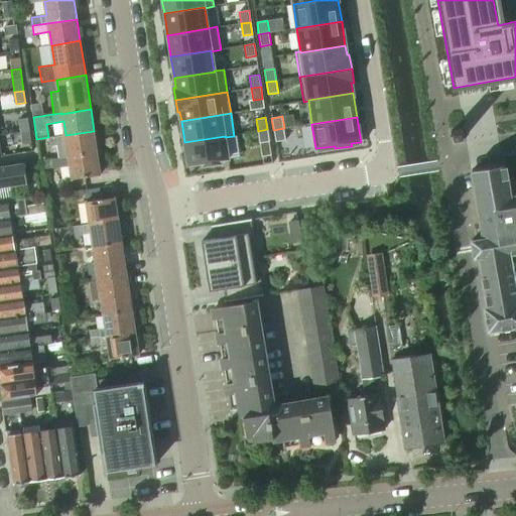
[(27,118),(18,120),(20,132),(29,131),(27,118)]
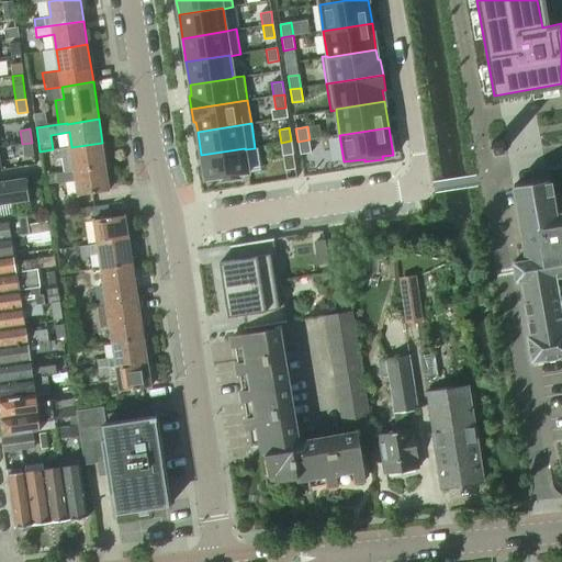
[(312,153),(310,139),(298,142),(300,154),(311,153),(312,153)]
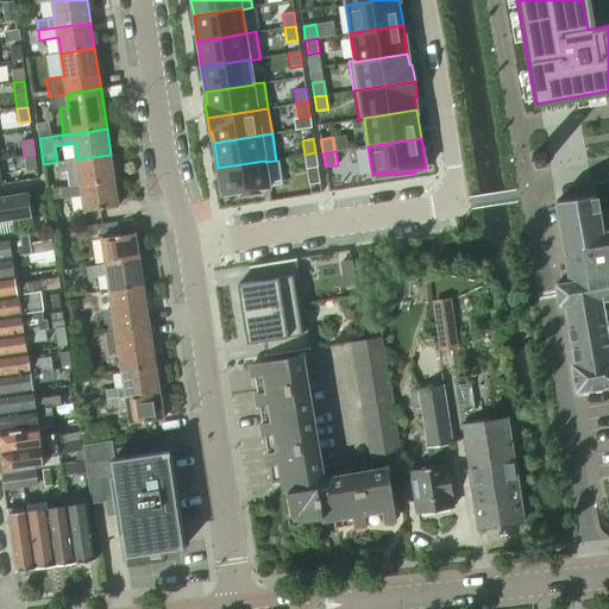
[(315,152),(305,155),(306,169),(318,167),(315,152)]
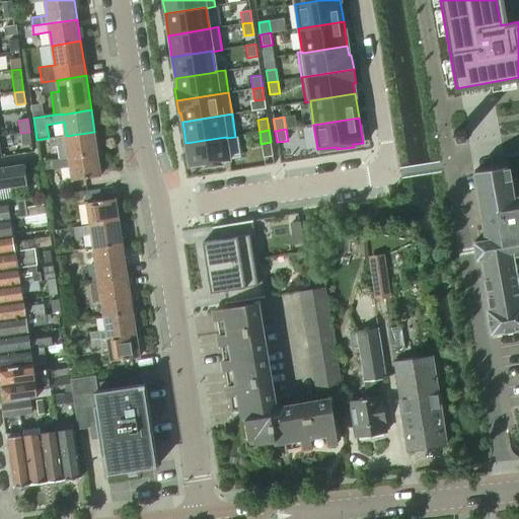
[(464,130),(453,132),(453,136),(454,142),(454,143),(456,143),(465,141),(466,141),(466,139),(465,134),(464,130)]
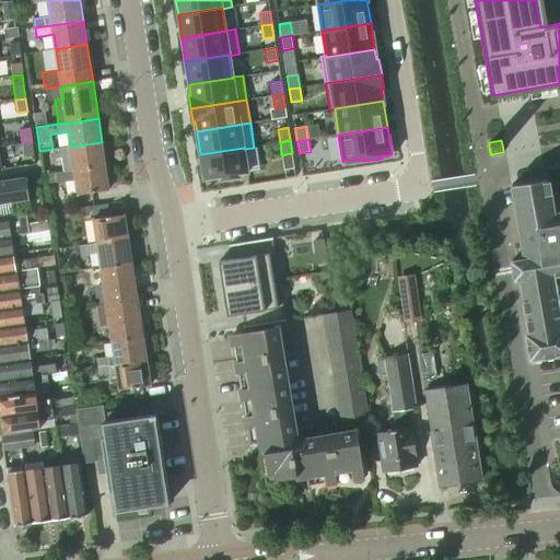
[(22,143),(24,156),(34,155),(32,142),(22,143)]
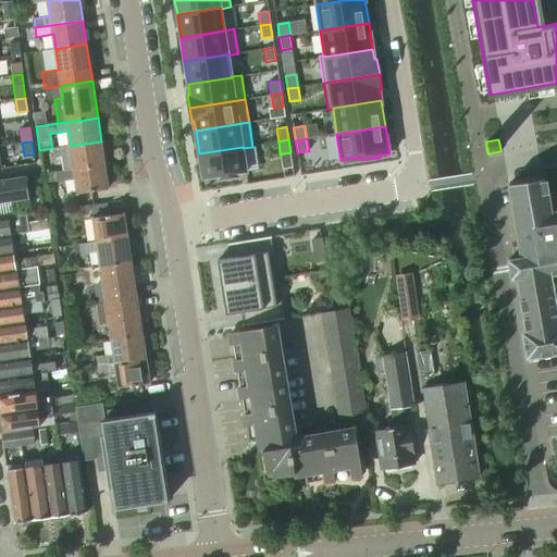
[(64,146),(52,148),(53,157),(61,156),(61,157),(63,171),(74,170),(106,165),(101,141),(71,146),(71,145),(64,146)]
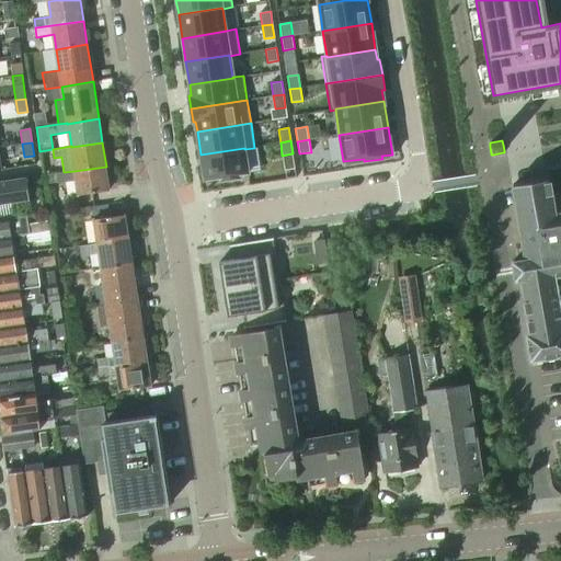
[(244,148),(201,155),(204,180),(221,178),(221,180),(240,178),(239,174),(248,173),(244,149),(244,148)]
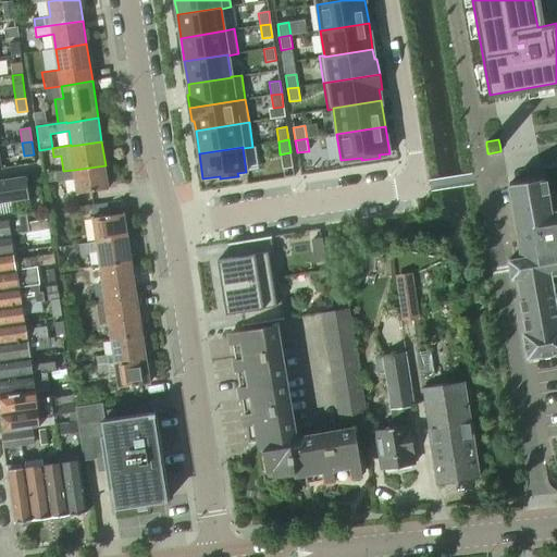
[(63,171),(56,172),(57,182),(75,178),(78,194),(109,189),(106,165),(74,170),(63,171)]
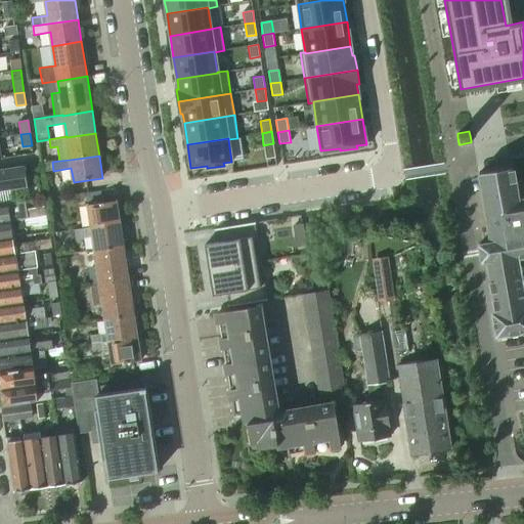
[(24,167),(0,170),(0,206),(14,204),(12,189),(27,187),(24,167)]
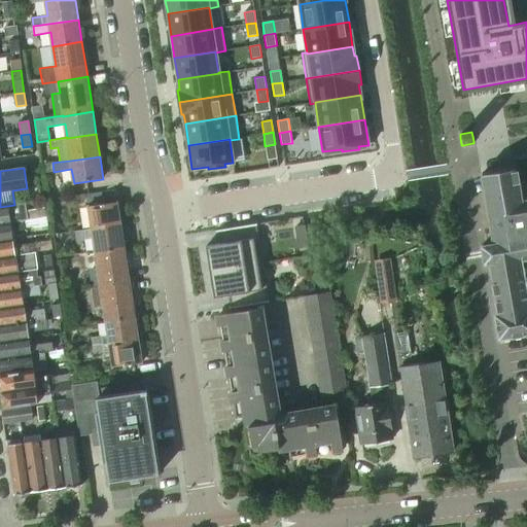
[(483,173),(481,173),(491,233),(484,234),(486,244),(481,245),(484,264),(490,262),(498,315),(495,315),(498,339),(526,335),(526,302),(521,261),(520,259),(526,257),(526,180),(518,182),(517,172),(516,168),(483,174),(483,173)]
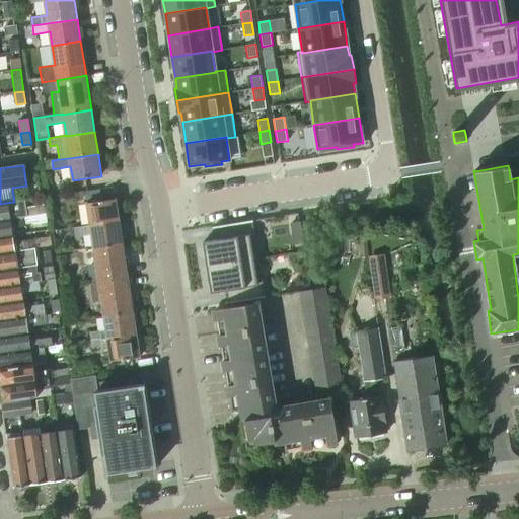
[(116,199),(86,203),(90,226),(119,221),(116,199)]
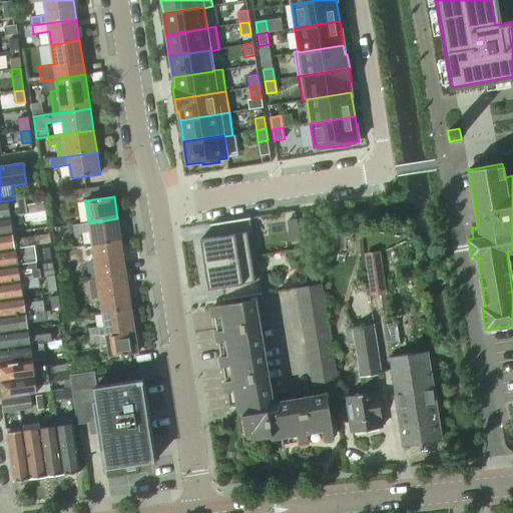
[(0,201),(0,218),(27,214),(25,198),(14,199),(0,201)]
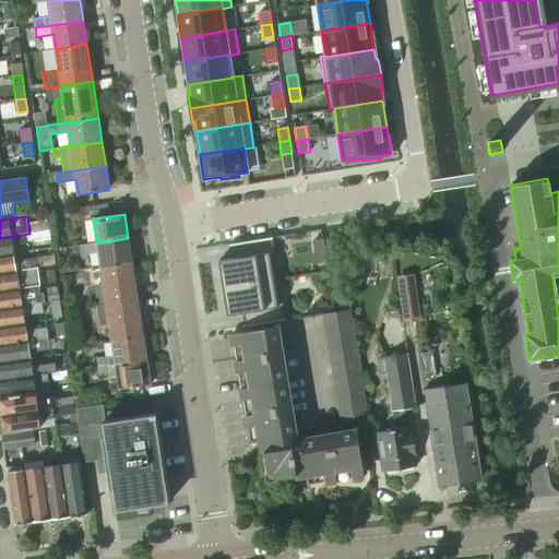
[(30,234),(0,238),(0,256),(13,253),(12,246),(25,244),(47,240),(46,230),(30,234)]
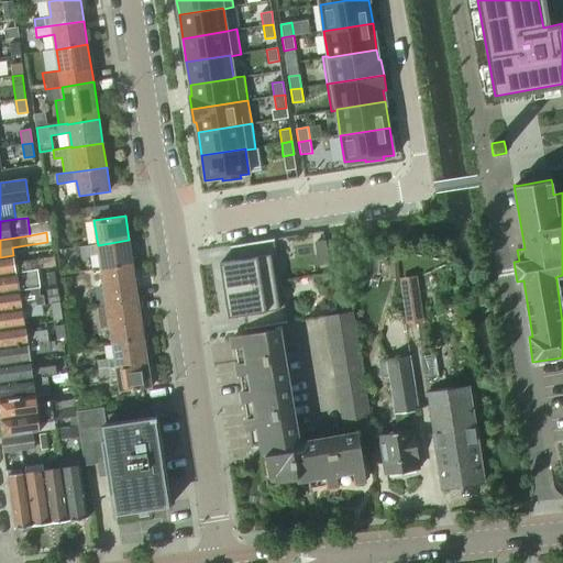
[(241,258),(220,262),(224,289),(280,280),(274,239),(231,246),(231,247),(239,246),(241,258)]
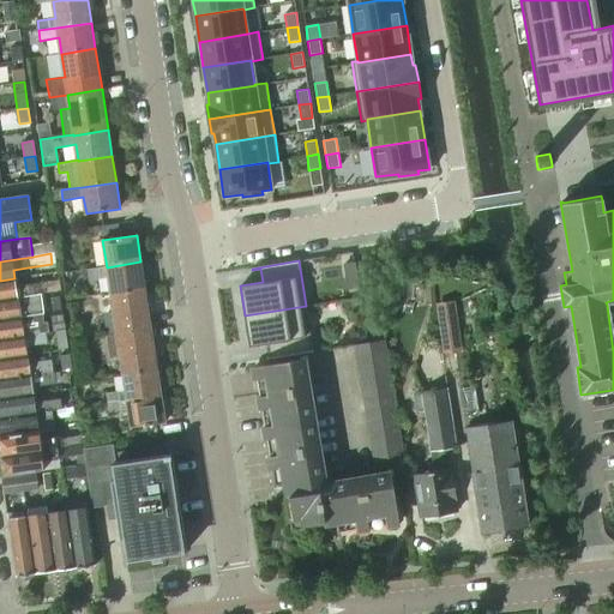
[(101,268),(89,270),(90,281),(108,278),(110,294),(145,288),(140,262),(107,268),(101,268)]
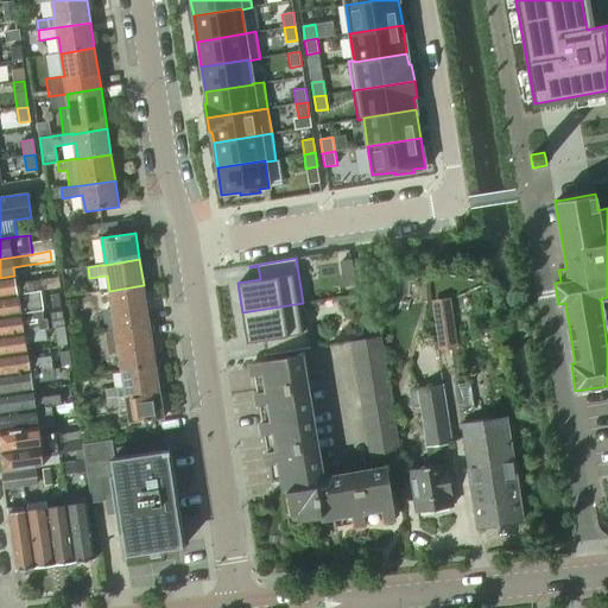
[(14,276),(0,278),(0,297),(30,292),(39,291),(56,289),(55,279),(31,283),(17,285),(14,276)]
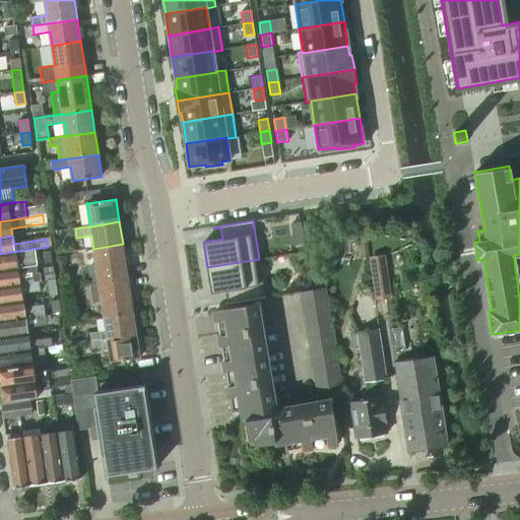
[(98,271),(89,272),(91,284),(128,278),(123,244),(93,249),(98,271)]
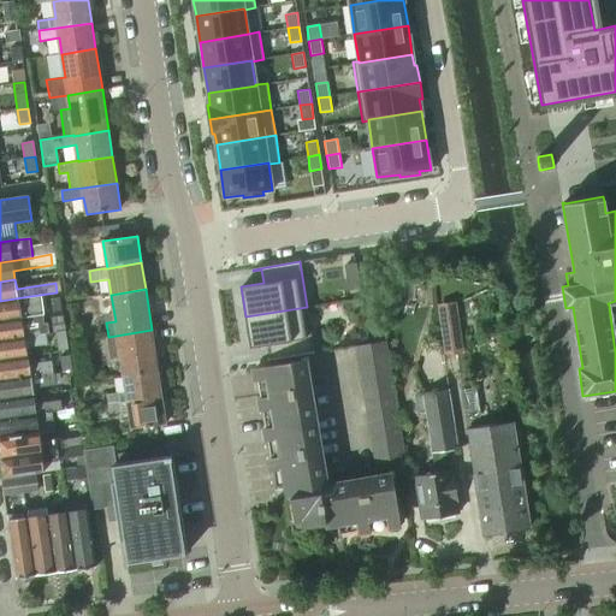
[(30,296),(0,301),(0,320),(34,315),(37,315),(43,314),(40,295),(30,296)]
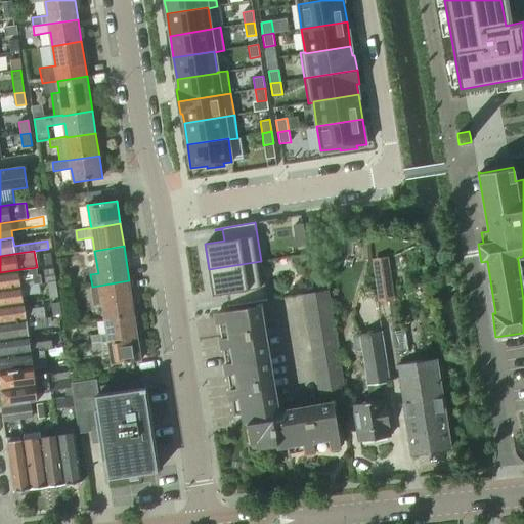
[(261,261),(209,269),(213,295),(232,292),(234,304),(227,305),(227,306),(267,300),(261,261)]
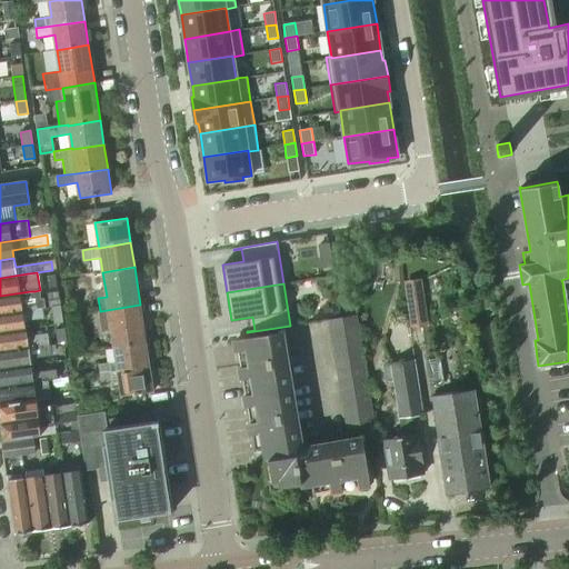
[(31,291),(0,296),(0,315),(40,308),(40,303),(39,298),(36,299),(35,291),(31,291)]
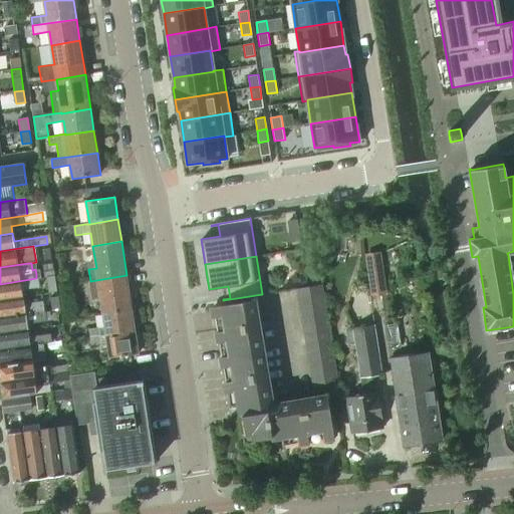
[(380,266),(367,268),(369,280),(382,278),(380,266)]
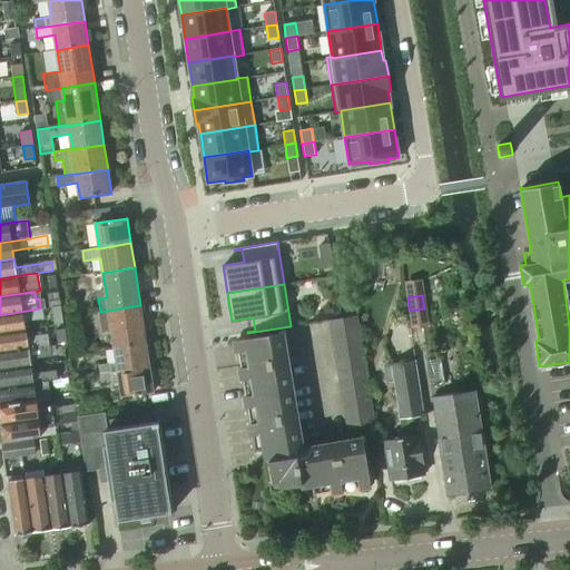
[(140,305),(100,312),(102,332),(111,331),(115,347),(146,343),(140,305)]
